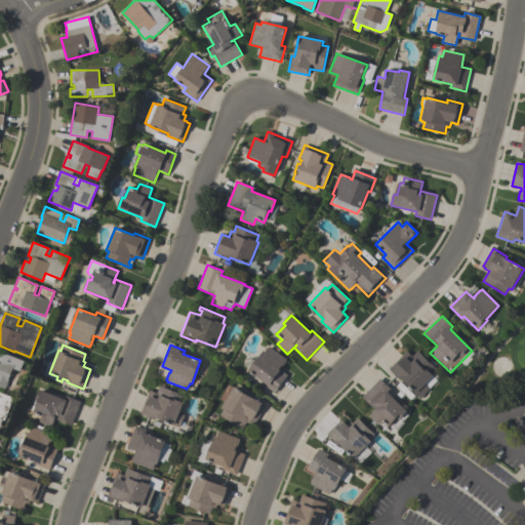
[(248,371),(264,351),(266,352),(269,347),(287,360),(286,361),(286,362),(281,369),(280,368),(279,370),(281,371),(281,370),(287,375),(275,393),(261,384),(264,382),(248,371)]
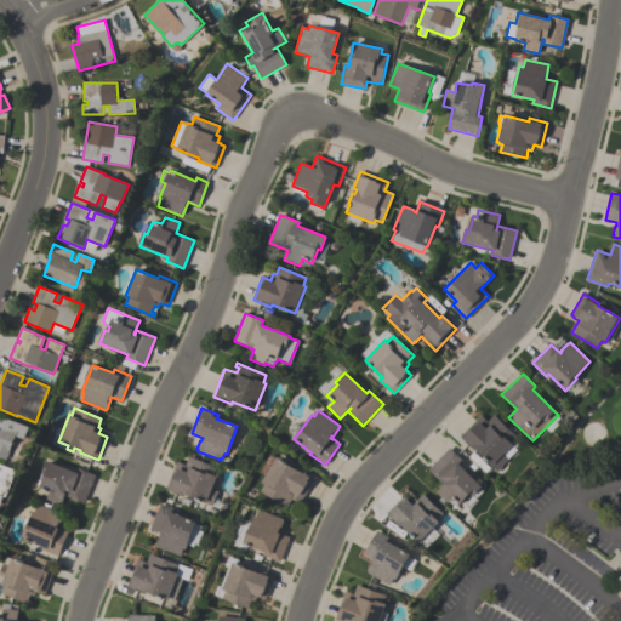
[(494,415),(516,437),(511,443),(513,445),(512,446),(517,451),(502,466),(502,467),(497,472),(486,461),(488,461),(476,449),(473,450),(460,437),(480,415),(488,422),(494,415)]
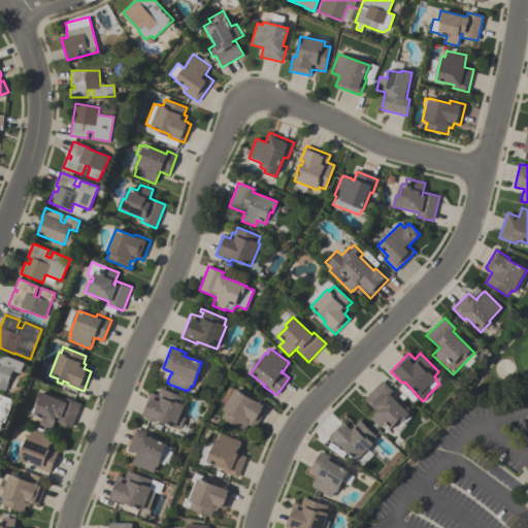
[(0,354),(24,364),(21,373),(13,371),(5,392),(0,389),(0,354)]
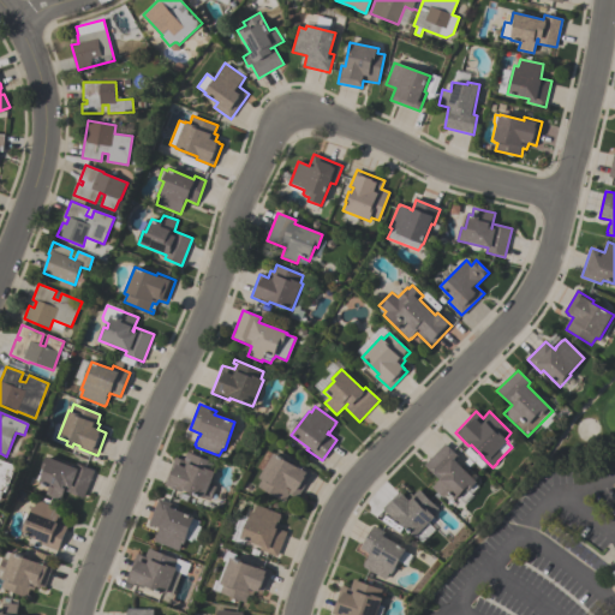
[(455,501),(448,494),(443,499),(431,488),(440,481),(424,465),(445,443),(459,458),(455,461),(477,482),(470,490),(475,496),(464,507),(457,500),(455,501)]
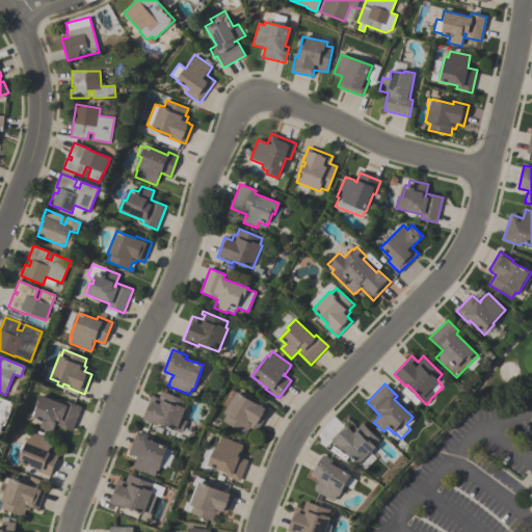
[(186,401),(183,407),(186,408),(182,420),(186,421),(182,433),(158,424),(157,426),(141,420),(151,396),(159,399),(161,392),(186,401)]
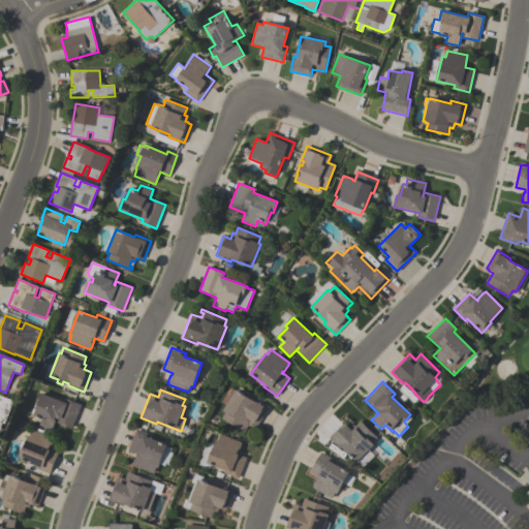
[(222,419),(225,413),(223,411),(236,391),(253,401),(254,399),(269,407),(255,430),(249,426),(245,433),(222,419)]
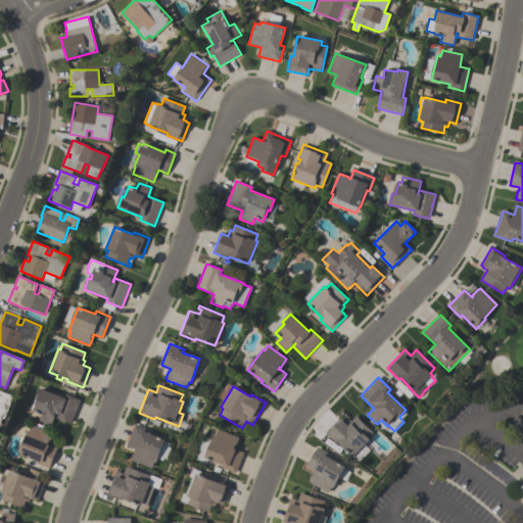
[(70,424),(54,418),(51,426),(39,421),(41,415),(34,412),(38,400),(36,399),(40,388),(63,398),(64,394),(80,400),(70,424)]
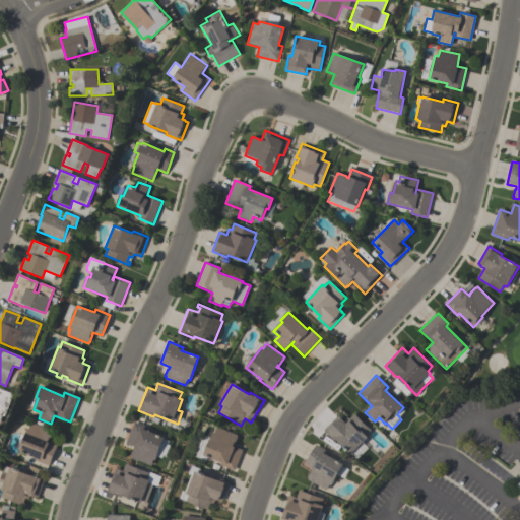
[(0,420),(0,389),(13,395),(4,416),(2,416),(0,420)]
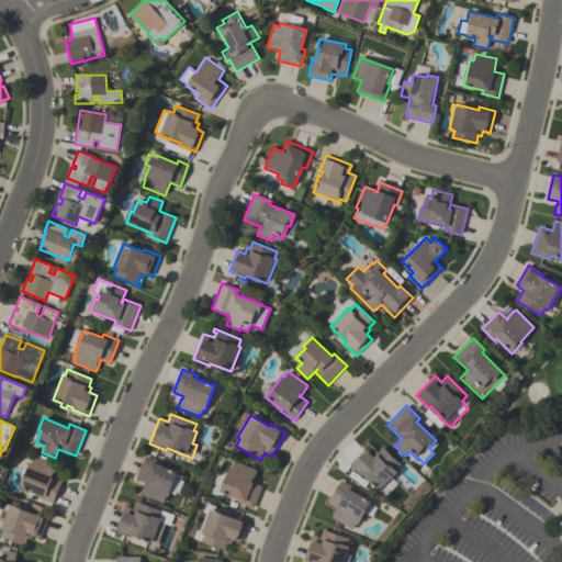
[(401,465),(396,471),(397,473),(379,492),(363,476),(362,478),(350,465),(366,449),(371,454),(375,451),(378,453),(383,448),(401,465)]
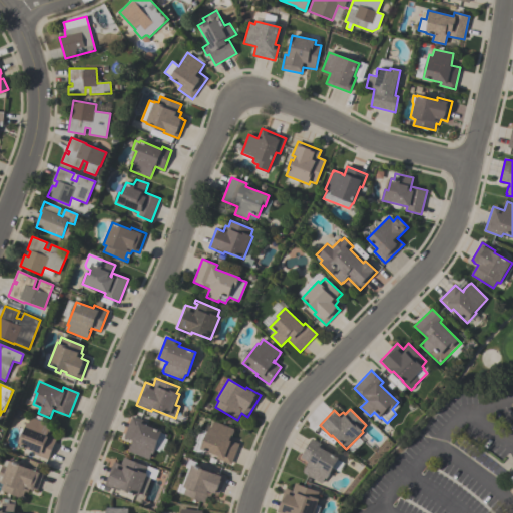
[(149,460),(129,452),(130,450),(129,450),(132,443),(133,444),(134,441),(124,437),(132,416),(147,422),(145,425),(162,432),(153,455),(151,454),(149,460)]
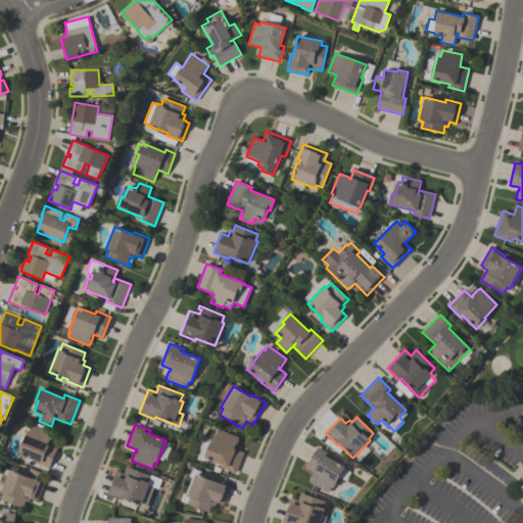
[(57,448),(49,469),(35,464),(36,461),(19,455),(28,431),(30,432),(32,426),(52,433),(48,444),(57,448)]
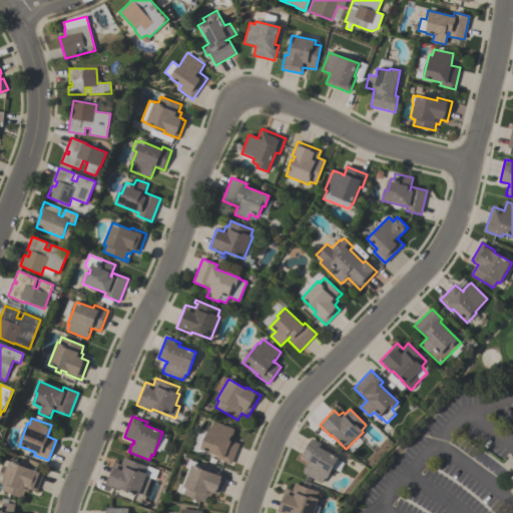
[(234,429),(234,431),(231,439),(230,439),(230,441),(231,442),(232,441),(239,444),(231,465),(217,459),(218,456),(201,450),(210,427),(212,428),(214,422),(234,429)]
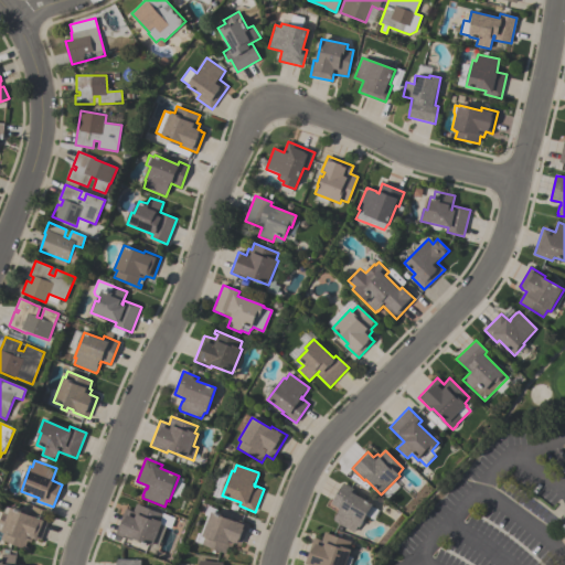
[(331,504),(343,483),(358,492),(356,496),(374,505),(361,529),(358,528),(354,533),(334,522),(334,520),(338,513),(339,513),(340,510),(331,504)]
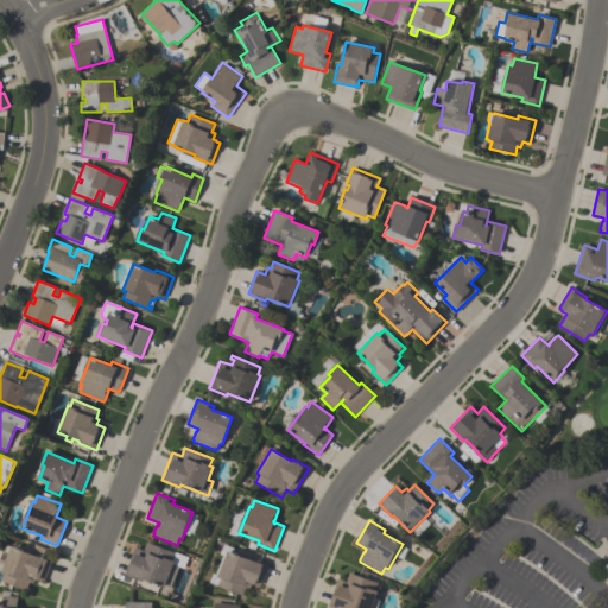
[(187,558),(183,568),(175,564),(165,588),(143,580),(141,582),(125,575),(135,548),(144,551),(147,543),(187,558)]
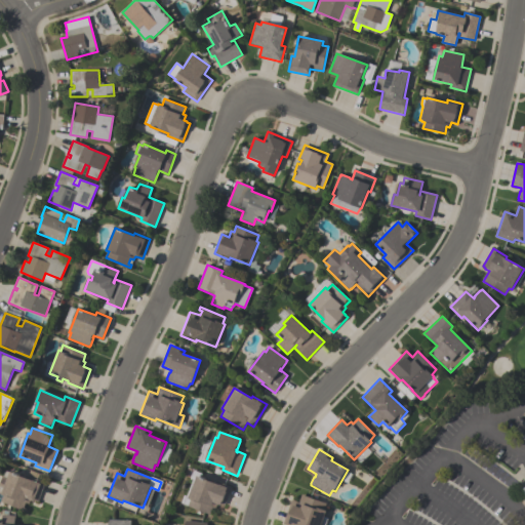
[(30,500),(29,505),(26,503),(23,510),(1,501),(3,495),(1,494),(4,488),(0,486),(0,483),(2,477),(8,479),(10,473),(30,480),(31,478),(44,483),(37,502),(30,500)]
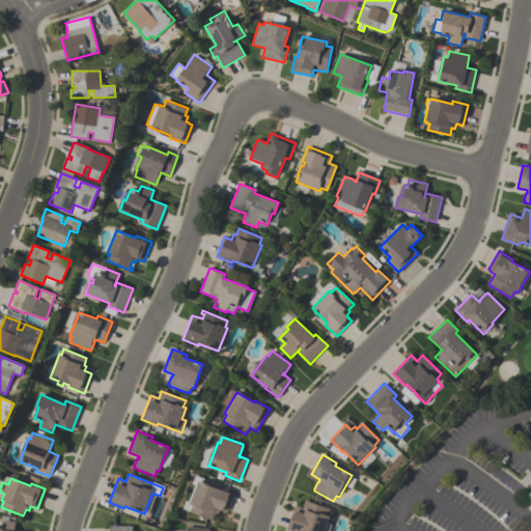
[(190,512),(192,506),(191,505),(199,482),(219,490),(220,487),(234,493),(227,512),(224,511),(224,512),(217,509),(213,521),(190,512)]
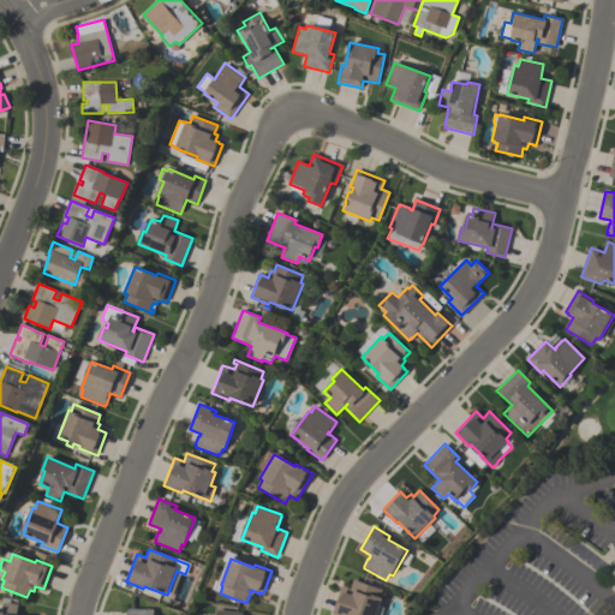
[(376,614),(332,614),(341,586),(351,589),(353,580),(382,590),(380,598),(382,599),(376,614)]
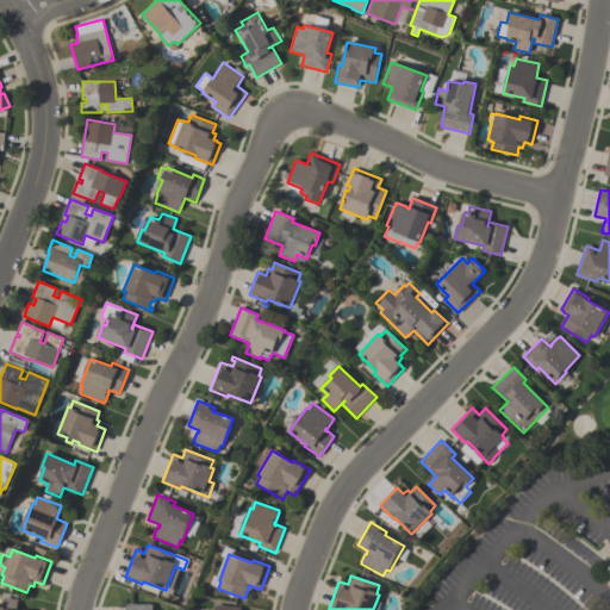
[(0,609),(0,605),(1,607),(2,598),(18,599),(17,609),(0,609)]
